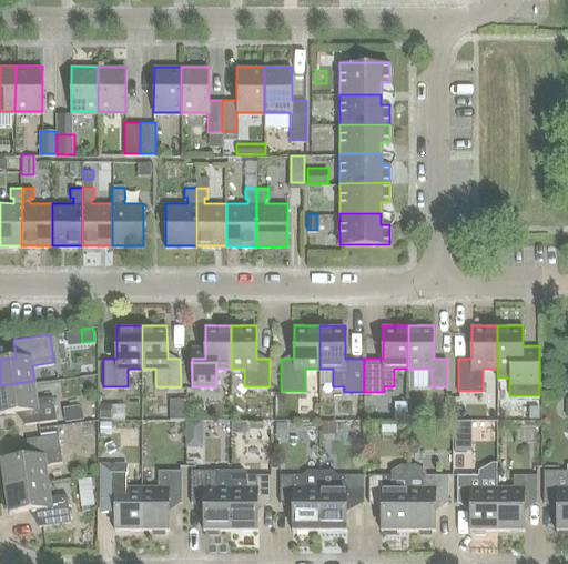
[(37,398),(34,381),(0,385),(0,412),(22,409),(24,423),(57,419),(53,395),(37,398)]
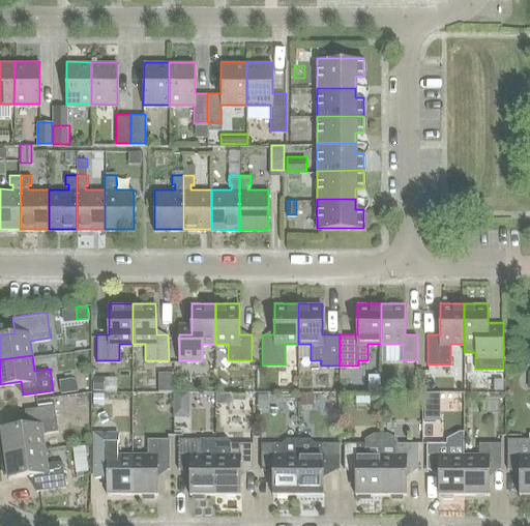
[(241,367),(241,375),(254,376),(254,368),(241,367)]
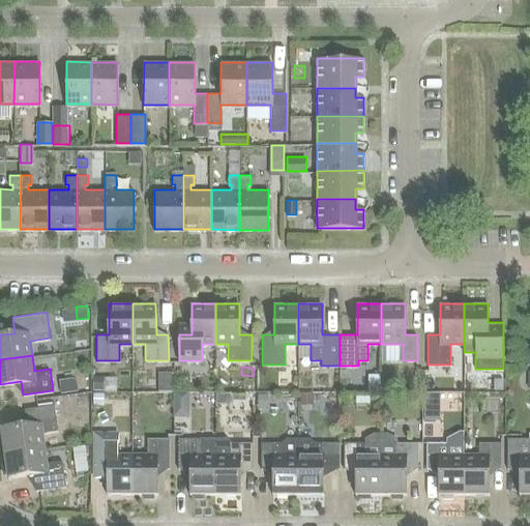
[(105,375),(92,375),(92,388),(105,389),(105,375)]
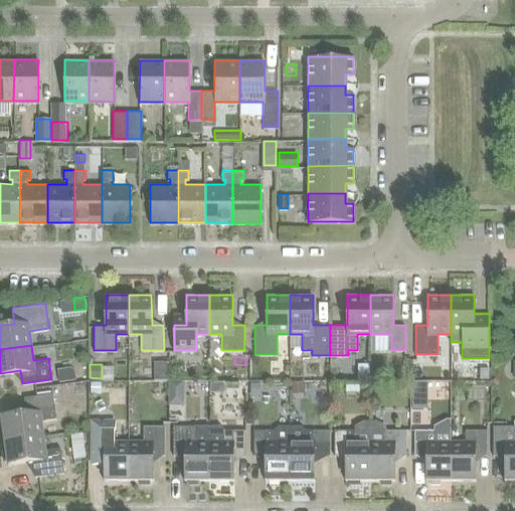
[(75,369),(70,365),(57,367),(58,380),(76,378),(75,369)]
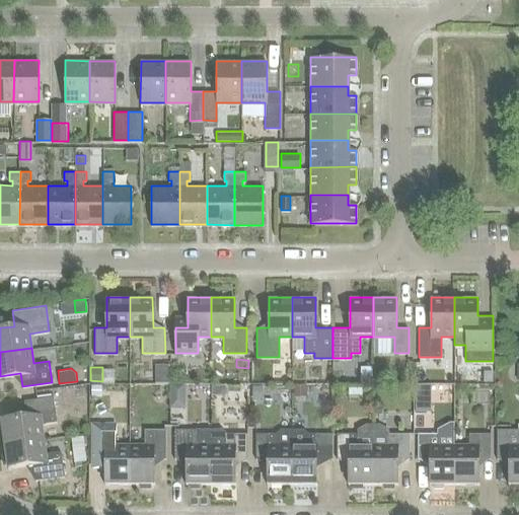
[(101,383),(91,383),(91,393),(101,393),(101,383)]
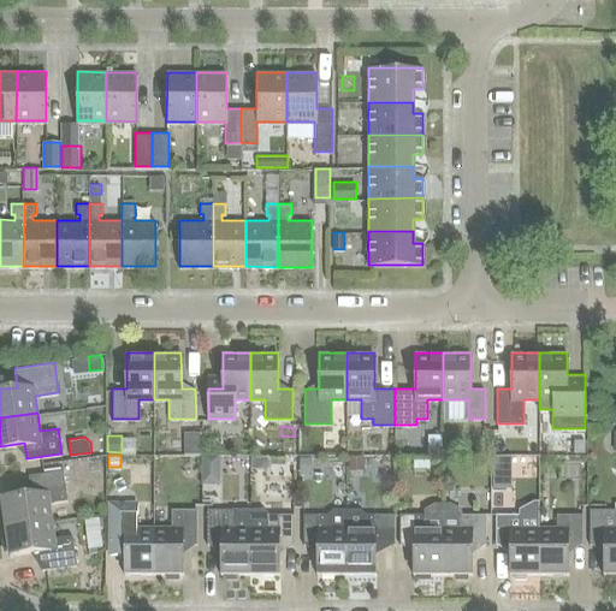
[(268,467),(267,455),(252,455),(252,467),(268,467)]
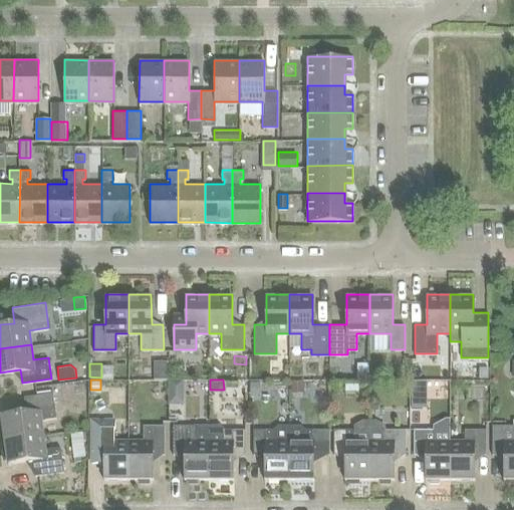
[(304,392),(304,379),(290,379),(290,392),(304,392)]
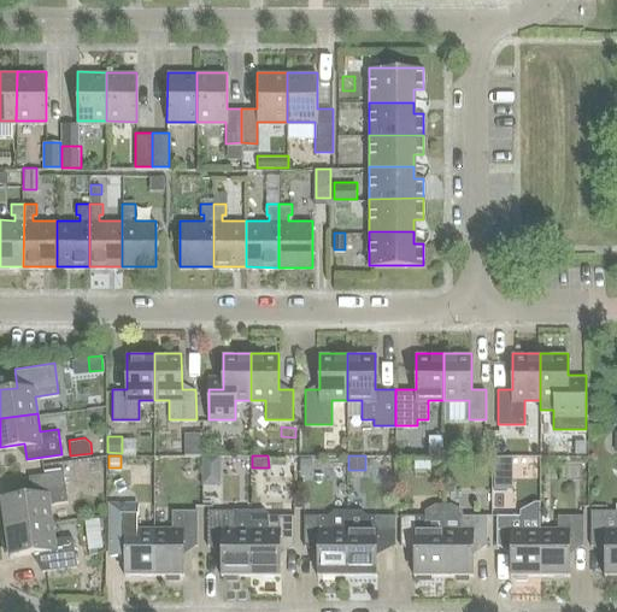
[(311,457),(300,457),(300,471),(311,471),(311,457)]
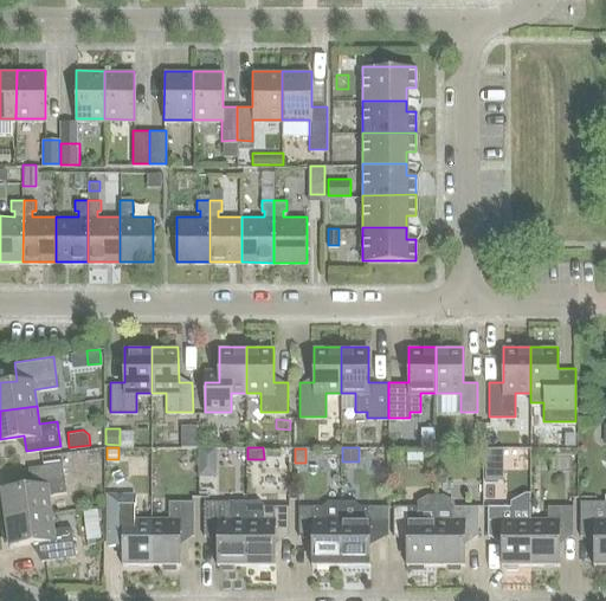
[(28,466),(31,485),(2,489),(2,488),(1,488),(5,517),(51,510),(49,493),(66,491),(63,461),(28,466)]
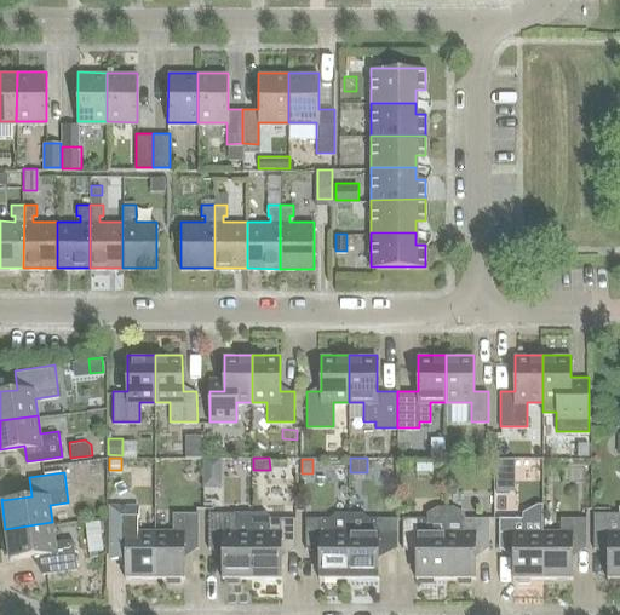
[(493,492),(478,490),(478,506),(492,506),(493,492)]
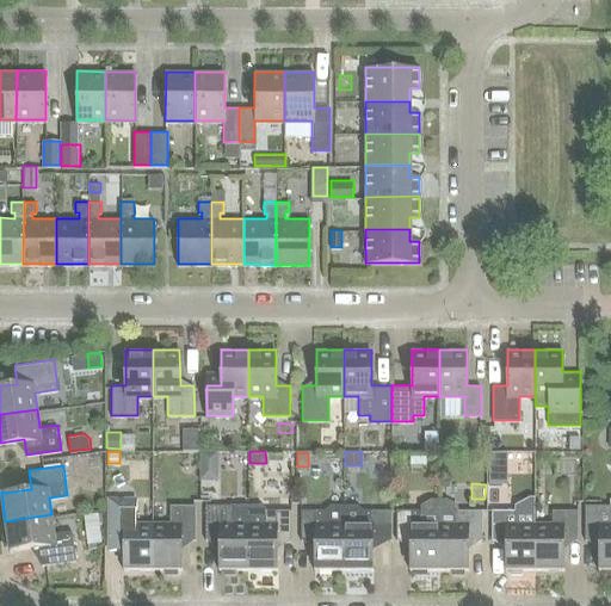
[(522,568),(534,568),(535,523),(534,523),(534,495),(529,495),(514,504),(514,508),(491,508),(492,539),(506,539),(506,567),(505,567),(505,568),(510,568),(510,573),(522,573),(522,568)]
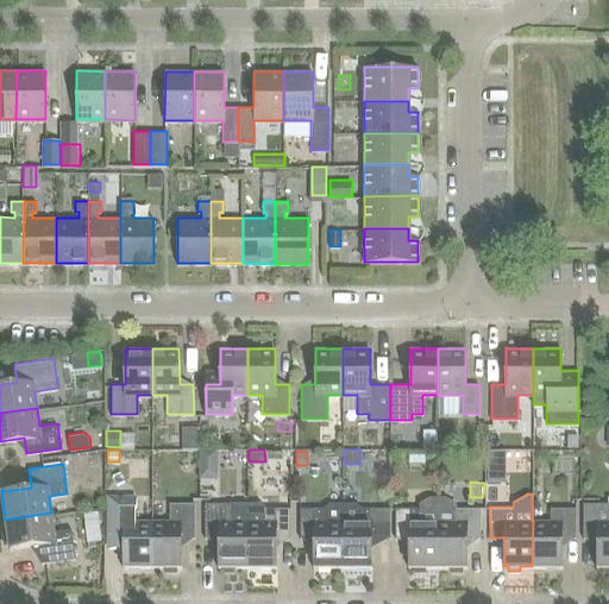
[(608,502),(583,502),(583,538),(597,538),(597,565),(596,565),(596,566),(601,566),(601,571),(608,570),(608,496),(608,502)]
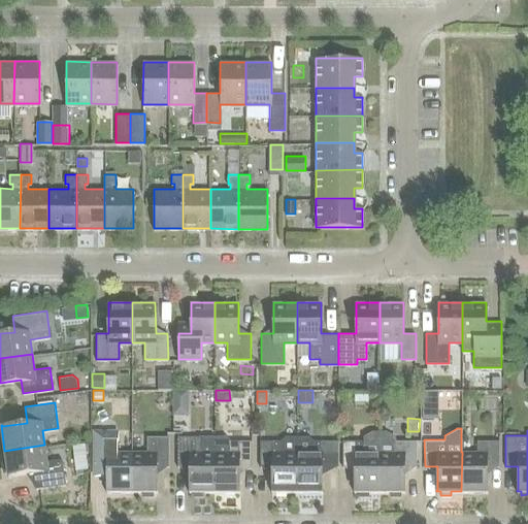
[(132,491),(132,452),(117,452),(117,431),(95,431),(95,465),(107,465),(107,490),(106,490),(106,491),(132,491)]
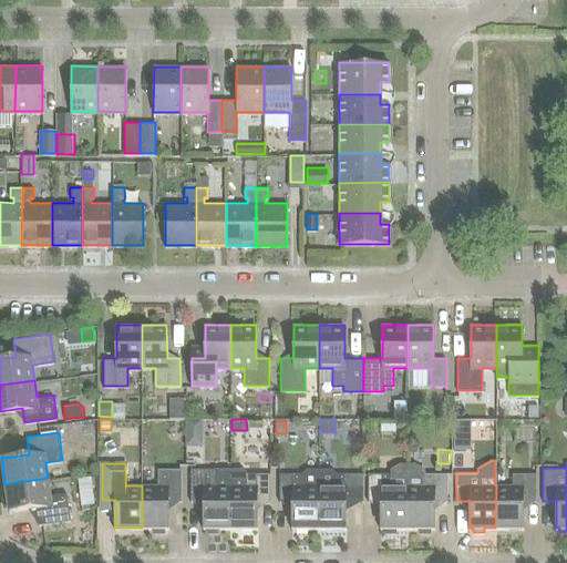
[(368,501),(381,501),(381,526),(380,526),(380,528),(384,528),(384,532),(395,532),(395,528),(408,528),(408,463),(400,463),(391,468),(391,472),(368,472),(368,501)]
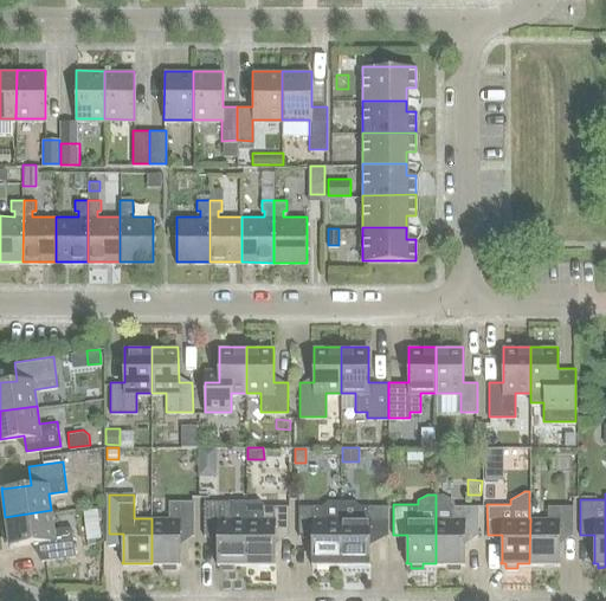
[(477,535),(477,504),(452,504),(452,501),(443,495),(436,495),(436,563),(447,563),(447,568),(459,568),(459,563),(464,563),(464,562),(463,562),(463,535),(477,535)]
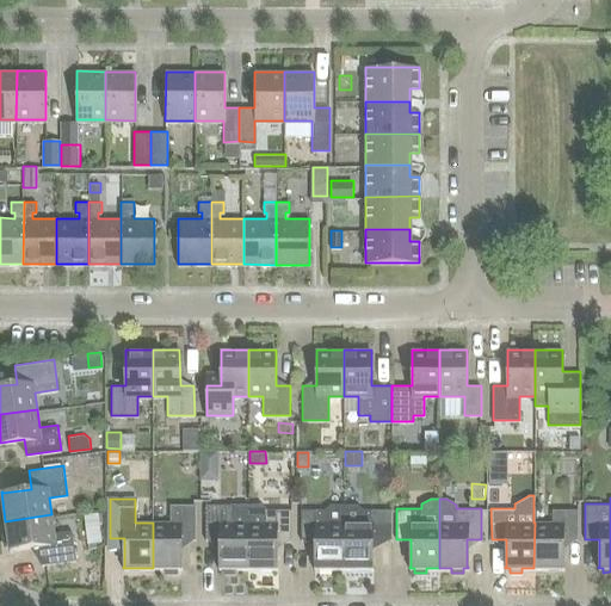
[(170,523),(153,523),(153,568),(165,568),(165,573),(177,573),(177,568),(181,568),(181,567),(180,567),(180,539),(196,539),(195,504),(170,504),(170,523)]
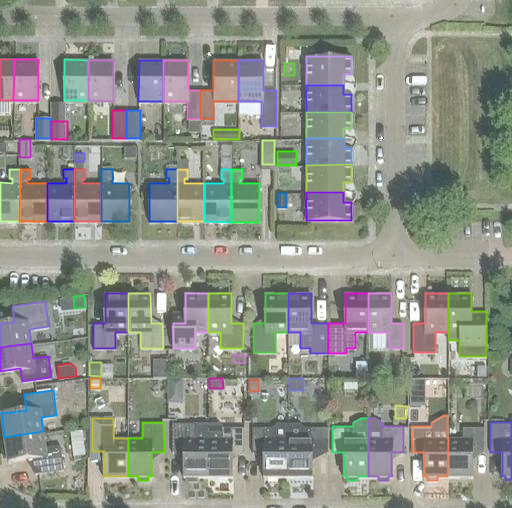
[(197,476),(207,476),(208,422),(172,422),(172,452),(184,452),(184,475),(183,475),(183,476),(187,476),(187,480),(197,480),(197,476)]
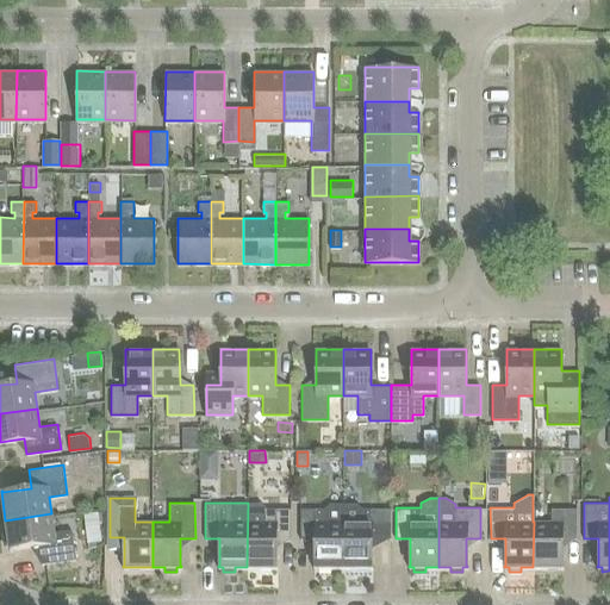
[(265,507),(261,503),(248,503),(247,567),(277,567),(277,566),(275,566),(275,538),(290,538),(290,507),(265,507)]
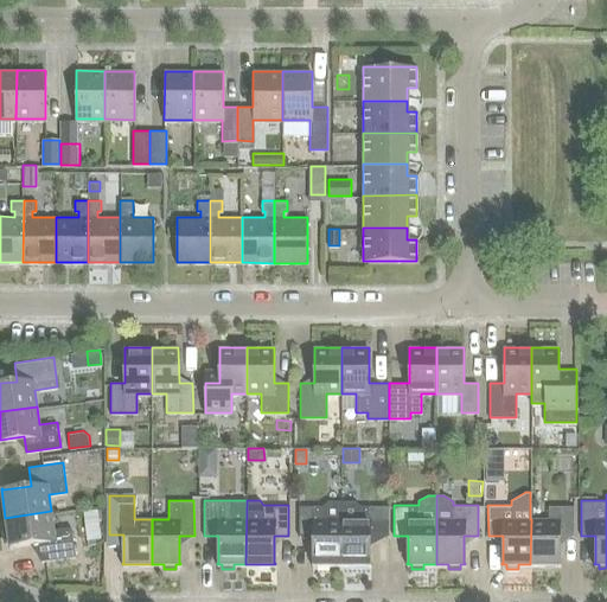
[(312,564),(342,564),(342,501),(328,501),(324,505),(299,505),(299,536),(313,536),(313,563),(312,563),(312,564)]
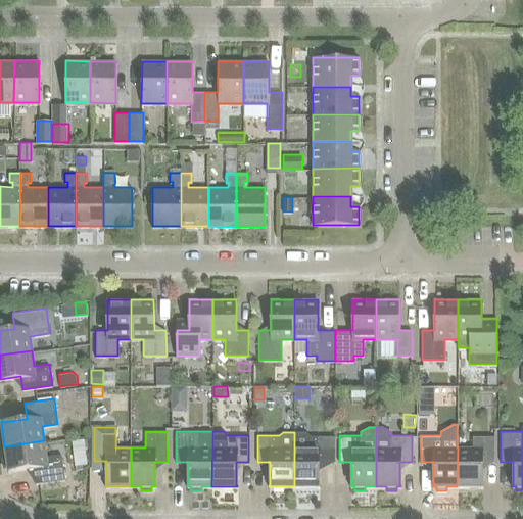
[(334,435),(318,435),(308,435),(304,432),(294,432),(294,486),(319,486),(319,485),(318,485),(318,462),(334,462),(334,435)]
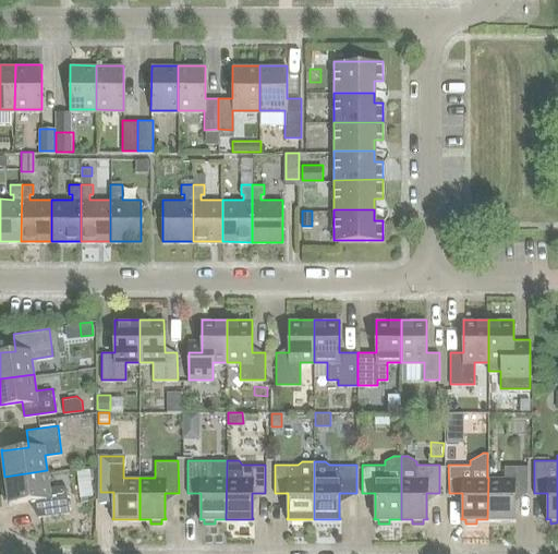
[(504,478),(488,478),(487,519),(514,519),(514,518),(513,518),(513,493),(526,493),(526,465),(504,465),(504,478)]
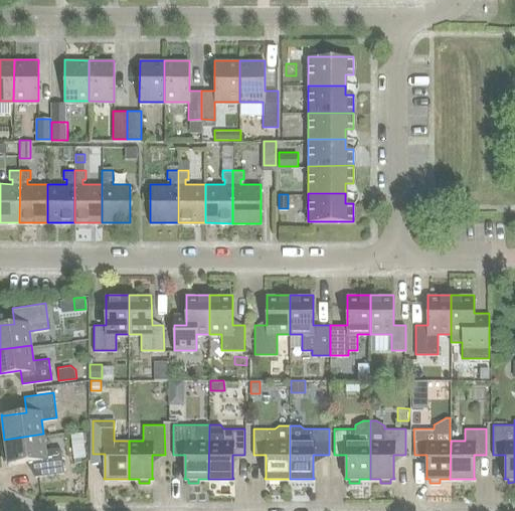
[(43,434),(4,440),(6,450),(3,451),(4,460),(7,460),(8,464),(9,464),(9,463),(32,460),(34,476),(63,472),(60,447),(44,449),(43,434)]
